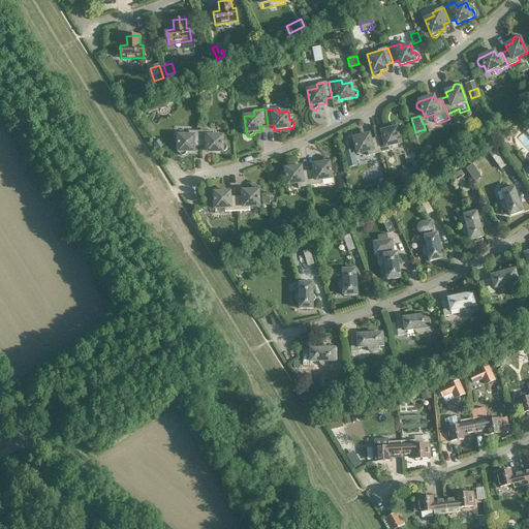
[(382,136),(377,138),(380,153),(393,150),(392,146),(401,144),(397,127),(397,126),(396,126),(396,125),(394,125),(393,125),(392,125),(391,125),(390,126),(390,127),(390,128),(389,129),(390,130),(381,131),(382,136)]
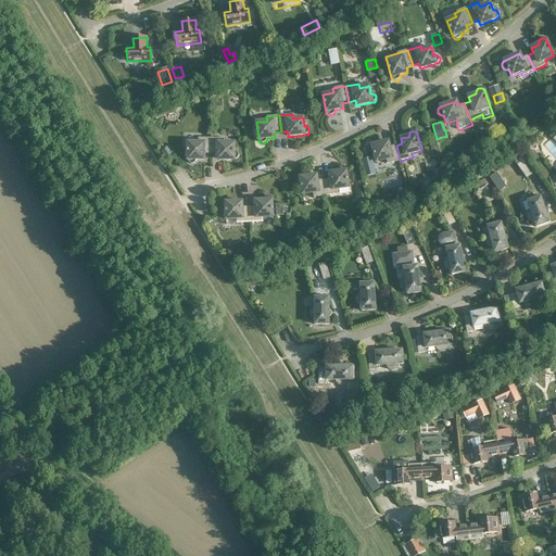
[(204,154),(211,154),(211,138),(198,138),(198,142),(188,142),(187,160),(188,161),(188,162),(189,163),(189,164),(190,164),(192,164),(193,164),(194,163),(196,163),(196,162),(197,160),(204,160),(204,154)]
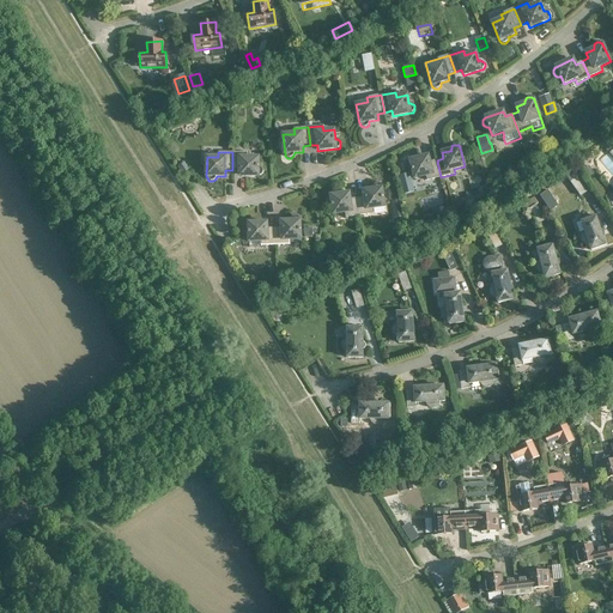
[(247,152),(232,152),(232,170),(240,170),(240,176),(259,176),(260,176),(261,176),(262,175),(263,174),(263,173),(263,171),(263,170),(262,169),(261,168),(260,168),(260,167),(259,167),(259,158),(247,158),(247,152)]
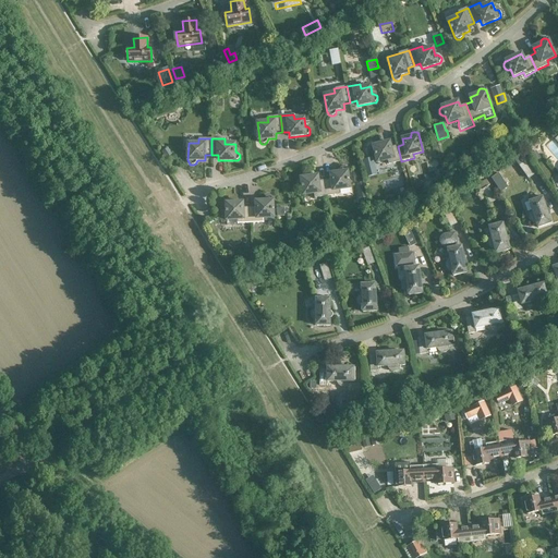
[(389,165),(401,161),(398,146),(391,147),(390,142),(373,146),(372,147),(371,147),(371,148),(370,149),(370,150),(370,152),(371,153),(371,154),(372,154),(373,155),(374,155),(375,155),(377,162),(388,160),(389,165)]
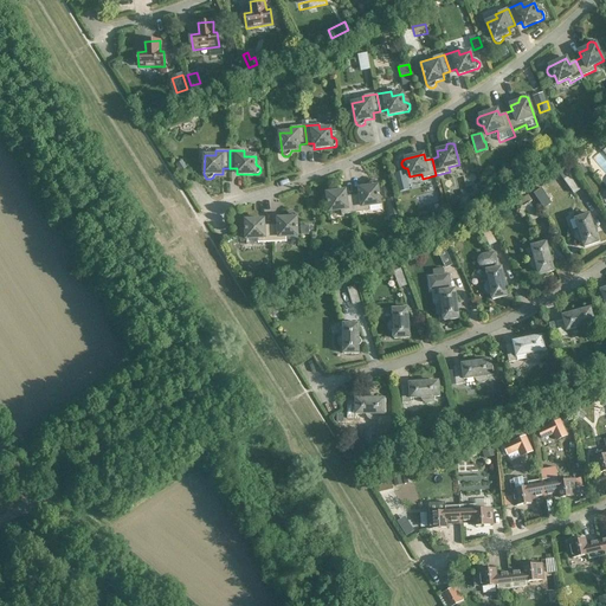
[(188,169),(182,160),(176,163),(182,173),(188,169)]
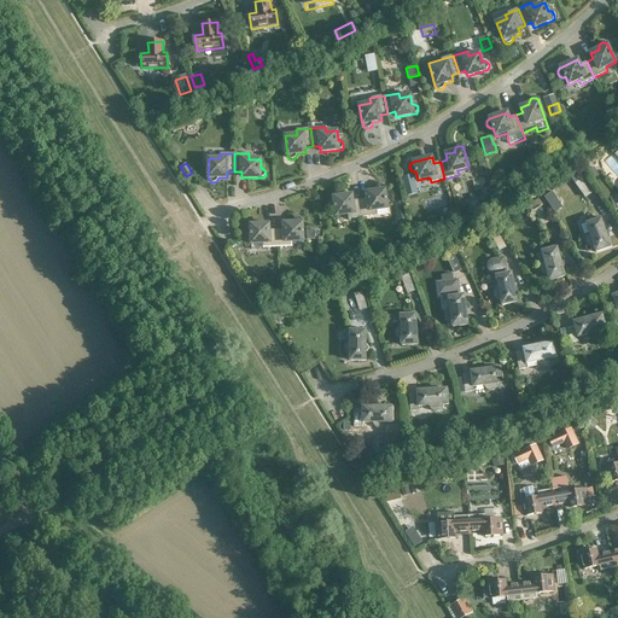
[(594,179),(598,175),(593,168),(588,170),(594,179)]
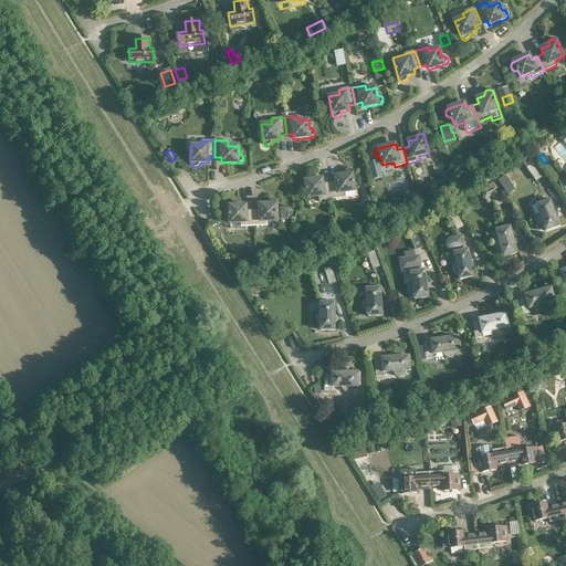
[(377,160),(367,163),(371,179),(381,177),(377,160)]
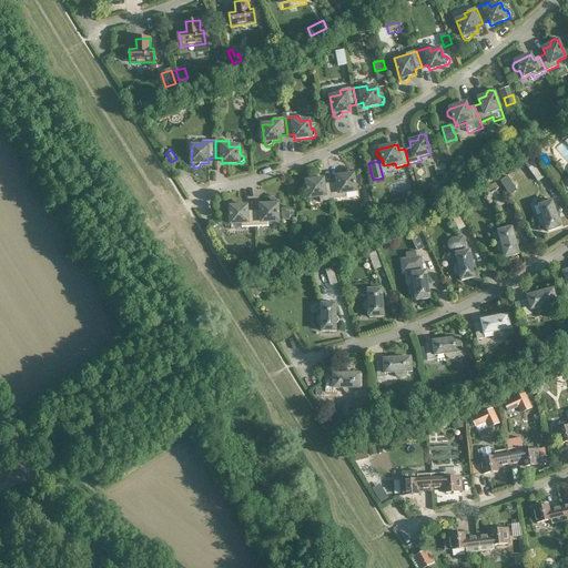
[(544,176),(535,165),(529,170),(537,181),(544,176)]
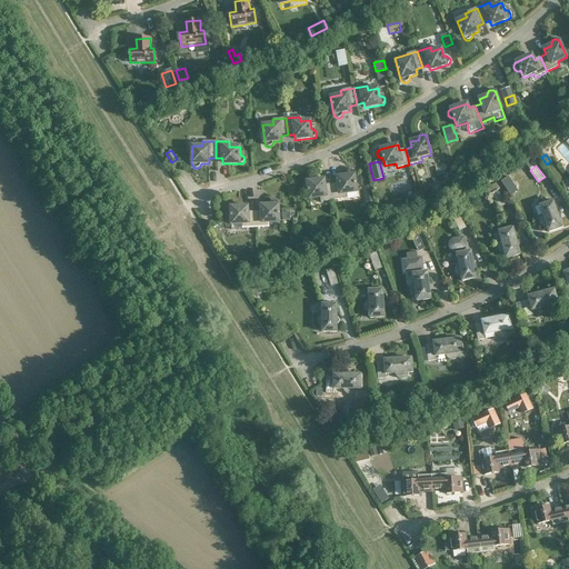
[(338,183),(331,183),(335,200),(348,199),(347,193),(357,192),(355,175),(355,173),(353,173),(353,172),(352,171),(351,171),(350,171),(348,171),(347,172),(347,173),(346,175),(346,177),(338,178),(338,183)]
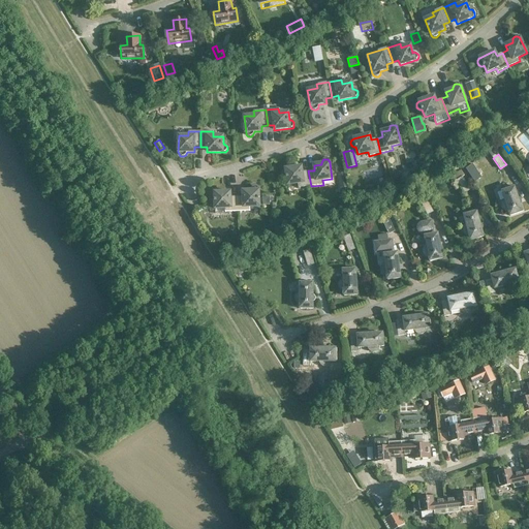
[(343,161),(336,162),(337,173),(344,172),(343,161)]
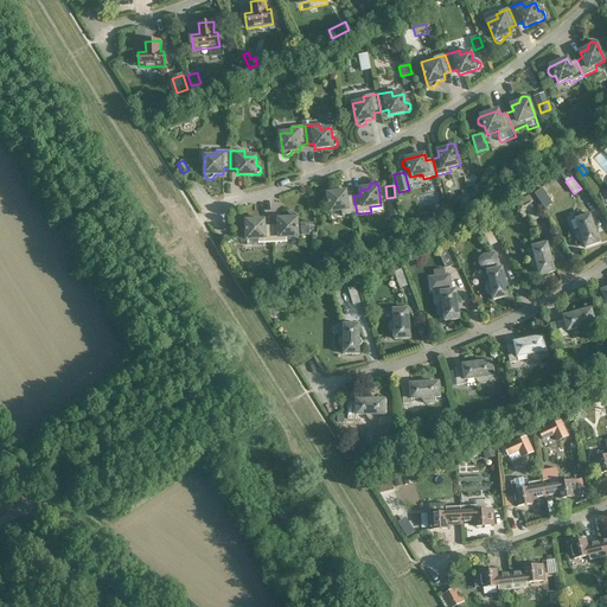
[(542,190),(535,195),(545,209),(553,204),(542,190)]
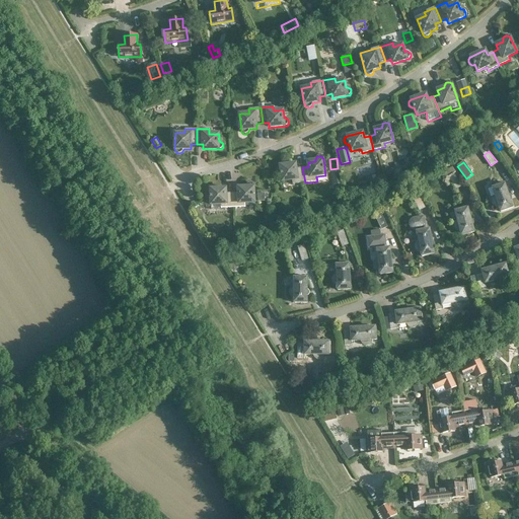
[(293,184),(305,182),(302,167),(297,168),(296,163),(280,166),(279,166),(278,167),(277,168),(277,169),(277,170),(277,171),(277,172),(278,173),(279,173),(280,174),(281,174),(283,181),(292,180),(293,184)]
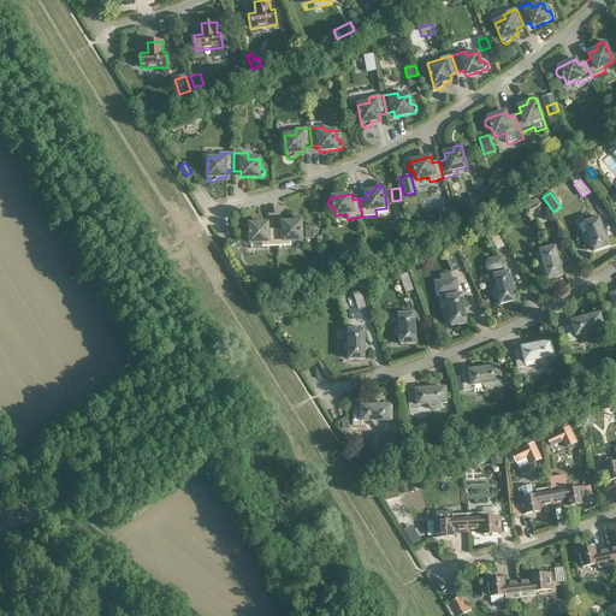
[(537,199),(528,205),(532,211),(539,206),(540,205),(537,199)]
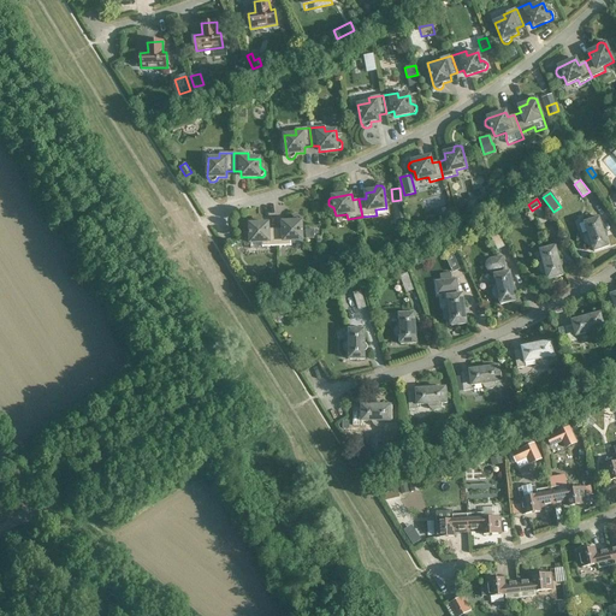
[(402,201),(394,202),(396,218),(404,217),(402,201)]
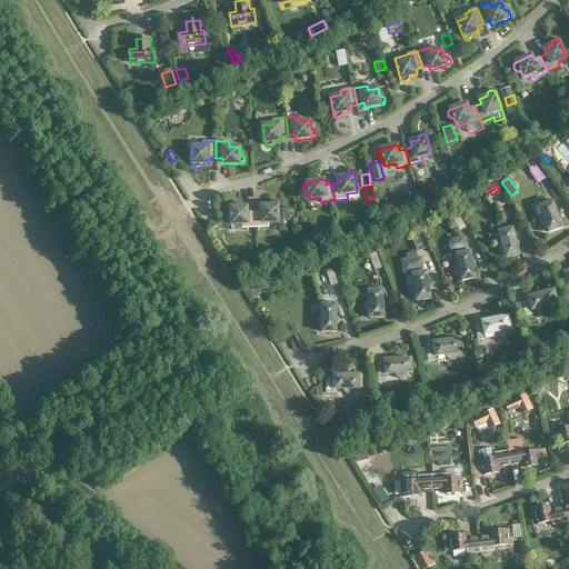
[(491,195),(499,207),(506,202),(498,191),(491,195)]
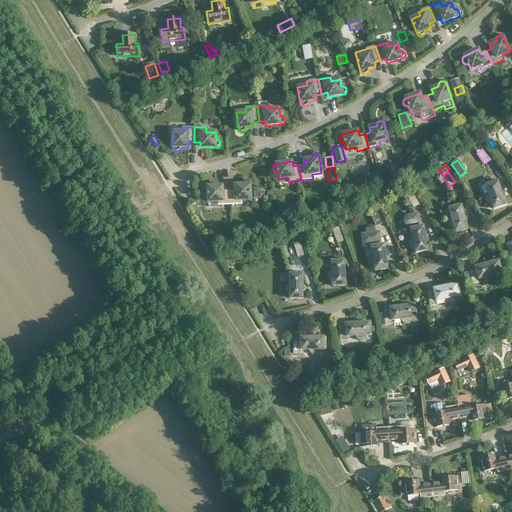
[(235,190),(229,190),(230,205),(242,205),(242,201),(251,200),(251,184),(251,183),(250,183),(250,182),(249,181),(248,181),(247,180),(246,181),(245,181),(244,181),(244,182),(243,182),(243,183),(243,184),(243,185),(235,185),(235,190)]
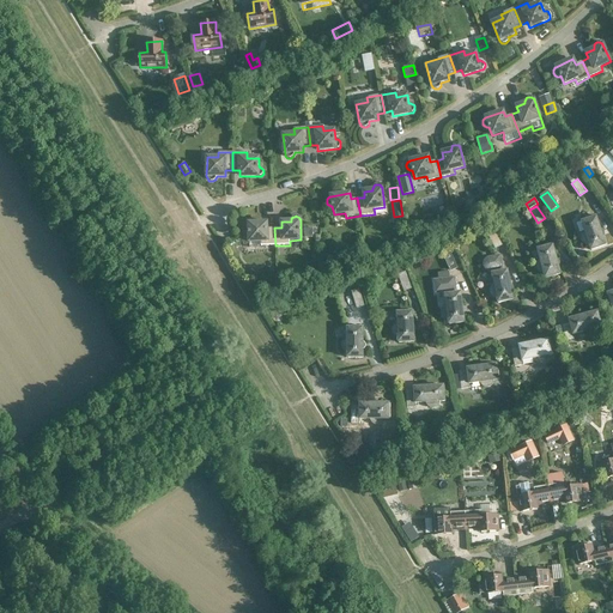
[(606,246),(604,238),(602,236),(601,236),(600,232),(601,232),(596,217),(581,222),(586,232),(584,234),(583,235),(582,236),(582,237),(582,238),(582,240),(582,241),(582,242),(583,242),(583,243),(584,244),(586,244),(587,246),(589,246),(592,250),(606,246)]
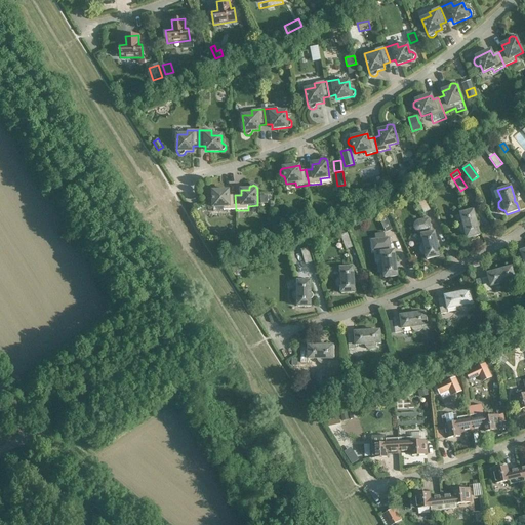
[(209,194),(209,195),(209,196),(209,197),(209,198),(210,198),(211,199),(212,199),(213,199),(213,207),(213,212),(224,212),(224,211),(236,210),(235,195),(229,196),(229,191),(212,191),(211,191),(210,192),(209,193),(209,194)]
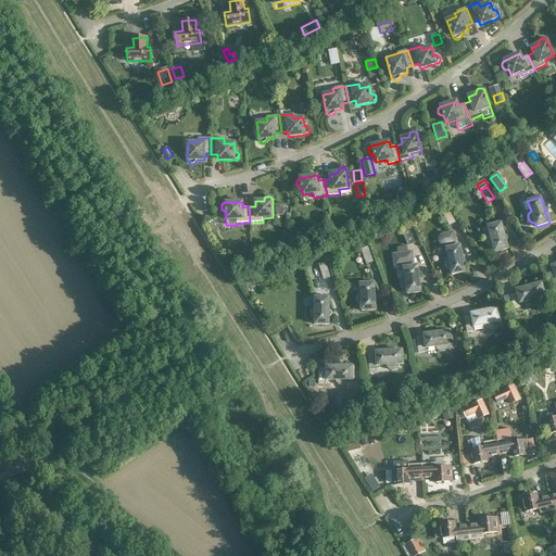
[(449,209),(442,213),(449,225),(455,222),(449,209)]
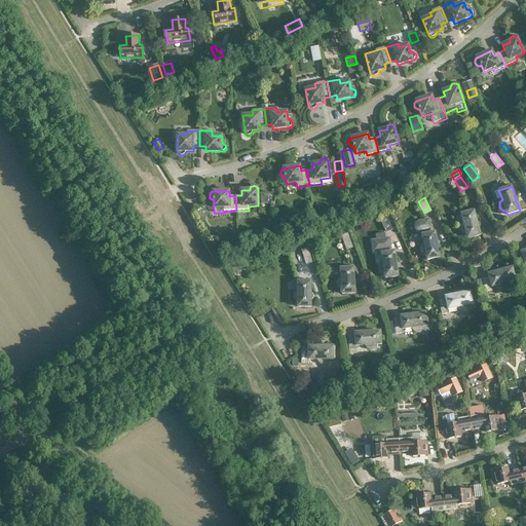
[(481,235),(479,229),(479,227),(478,227),(477,224),(478,224),(474,210),(461,214),(464,223),(462,224),(461,225),(461,226),(460,227),(460,228),(460,229),(460,230),(461,231),(462,232),(462,233),(463,233),(464,234),(465,234),(466,234),(468,239),(481,235)]
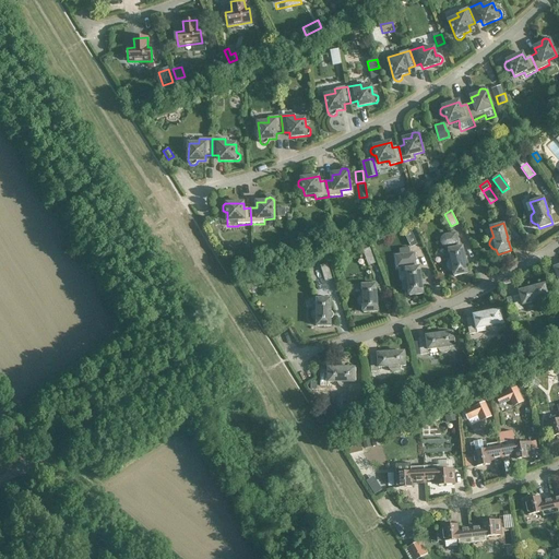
[(417,244),(411,230),(404,234),(409,247),(417,244)]
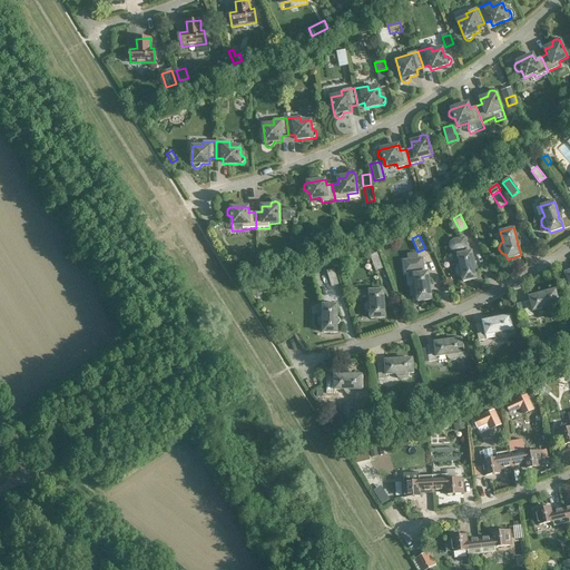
[(458,252),(458,254),(460,265),(459,265),(458,266),(457,267),(457,268),(455,269),(455,271),(455,272),(457,273),(457,274),(458,275),(459,276),(460,276),(461,276),(462,276),(463,282),(478,279),(475,269),(474,269),(473,266),(474,266),(472,251),(469,252),(465,237),(454,239),(454,241),(453,241),(452,242),(451,243),(451,244),(451,245),(451,246),(451,247),(451,248),(452,249),(453,251),(454,251),(455,252),(457,252),(458,252)]
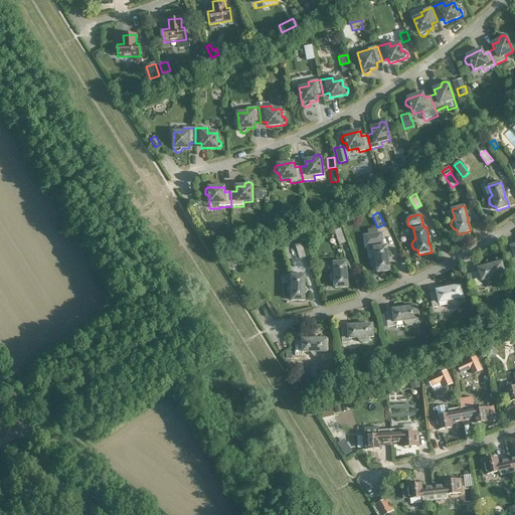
[(341,229),(334,231),(339,243),(345,241),(341,229)]
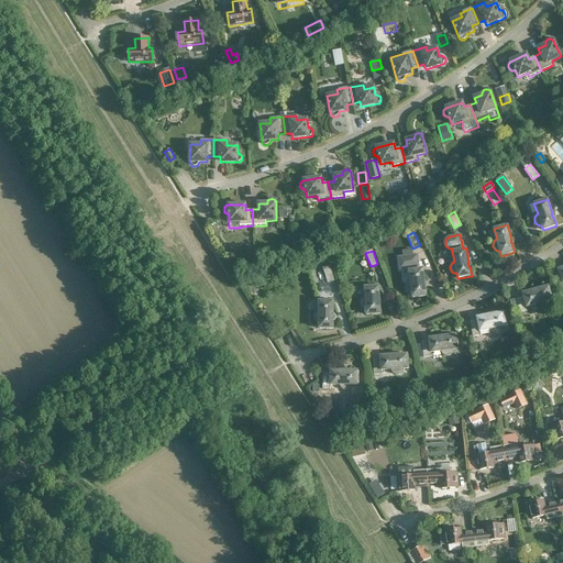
[(408,268),(409,271),(410,282),(409,282),(408,283),(407,284),(406,285),(406,286),(406,287),(406,288),(406,289),(407,290),(407,291),(408,291),(409,293),(410,293),(411,293),(412,298),(427,297),(426,287),(423,287),(423,284),(424,284),(423,268),(418,268),(418,267),(419,266),(418,255),(400,257),(401,269),(408,268)]
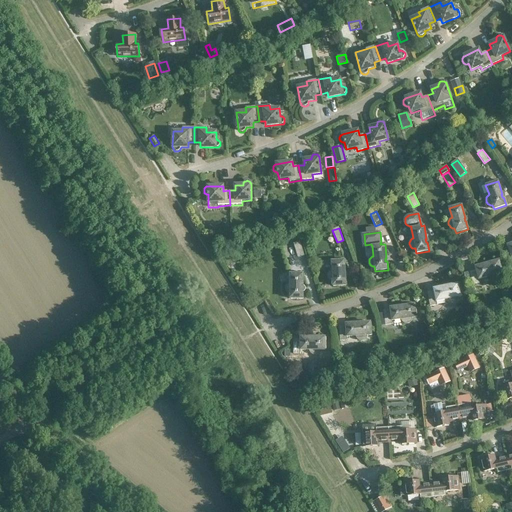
[(294,244),(297,257),(304,255),(300,242),(294,244)]
